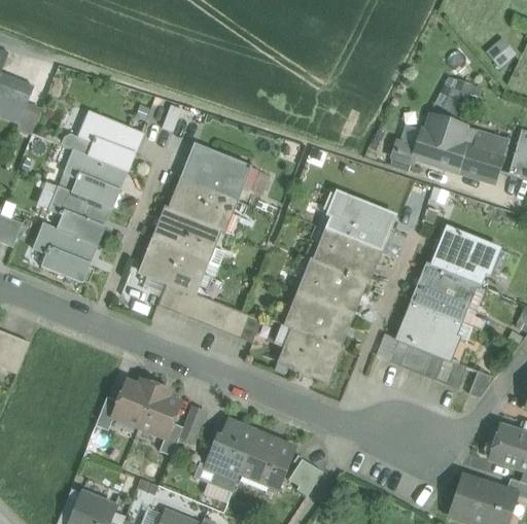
[(503,35),(487,49),(501,66),(518,51),(503,35)]
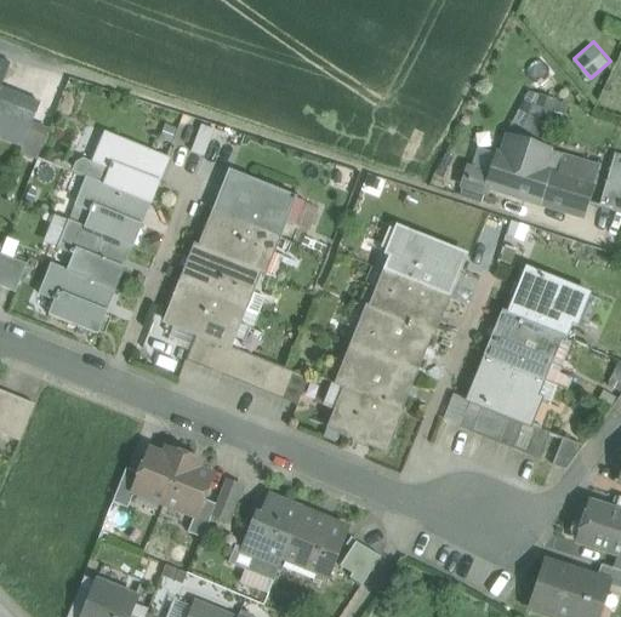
[(0,84),(9,62),(0,58),(0,136),(23,146),(32,124),(39,103),(0,86),(0,84)]
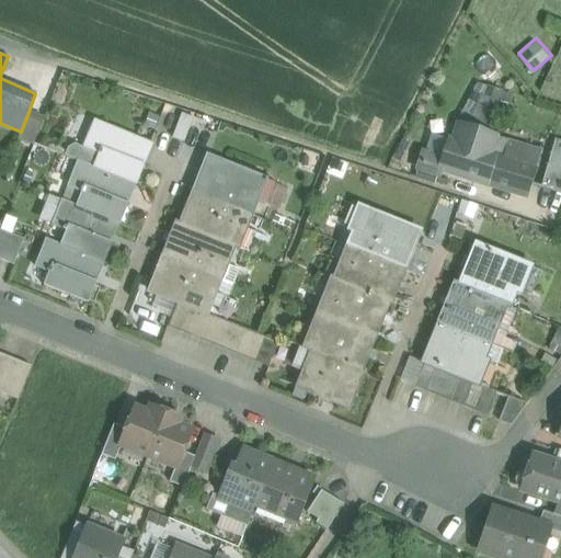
[(510,92),(479,83),(473,100),(495,106),(497,99),(507,101),(510,92)]
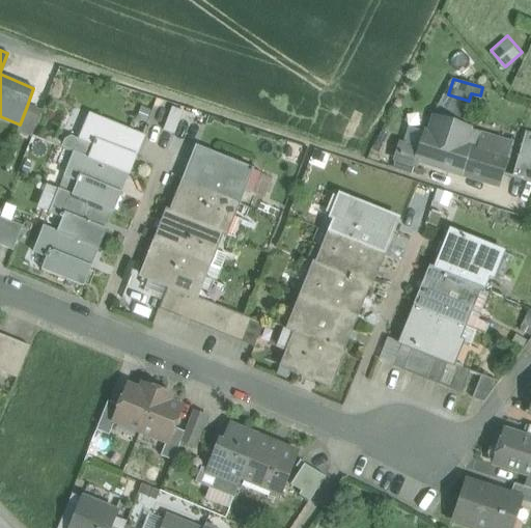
[(40,111),(27,106),(20,124),(18,130),(31,135),(40,111)]
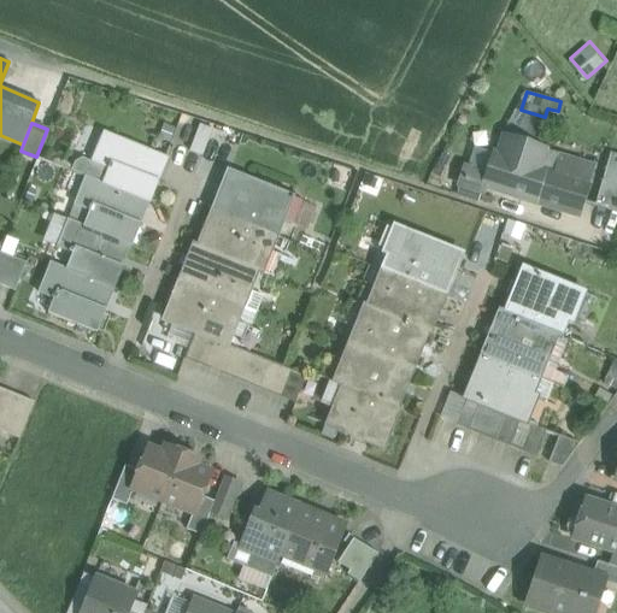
[(199,123),(189,148),(203,154),(212,128),(199,123)]
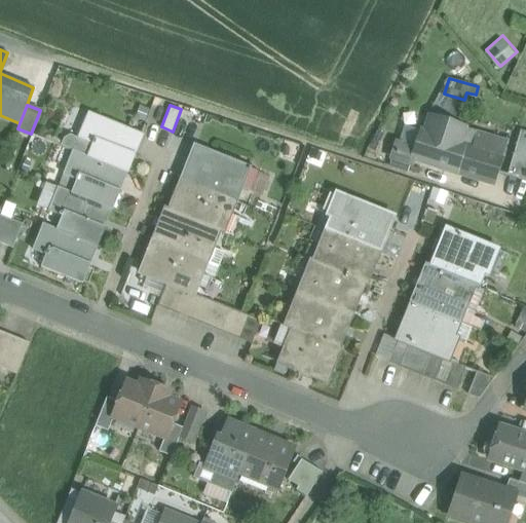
[(143,133),(88,111),(78,136),(92,142),(87,154),(73,148),(73,149),(127,171),(135,152),(143,133)]
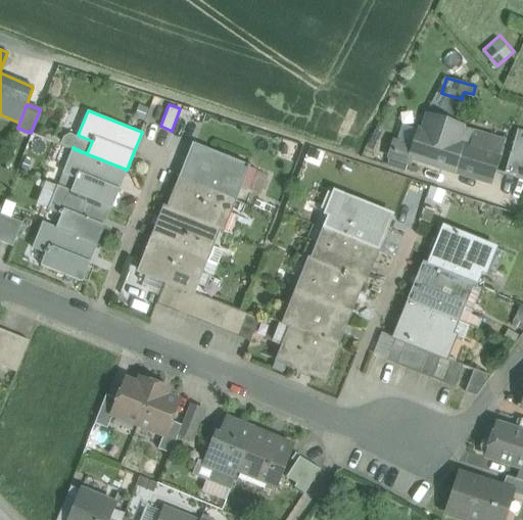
[(415,147),(395,141),(391,155),(411,162),(413,155),(455,170),(455,171),(491,182),(505,140),(462,127),(461,127),(427,115),(422,130),(421,129),(415,147)]
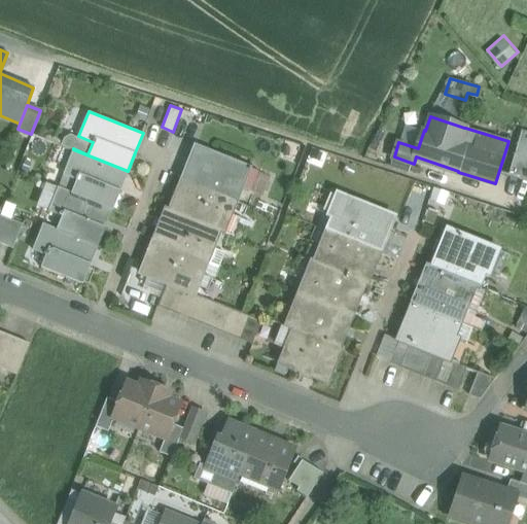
[(526,131),(521,130),(508,173),(526,178),(526,131)]
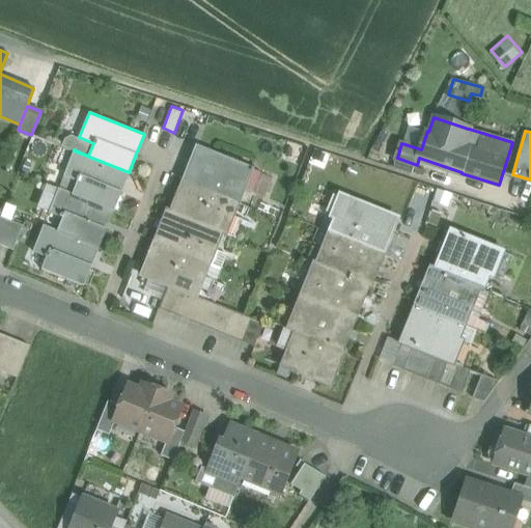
[(251,169),(197,147),(184,179),(239,201),(250,171),(252,172),(253,169),(251,168),(251,169)]
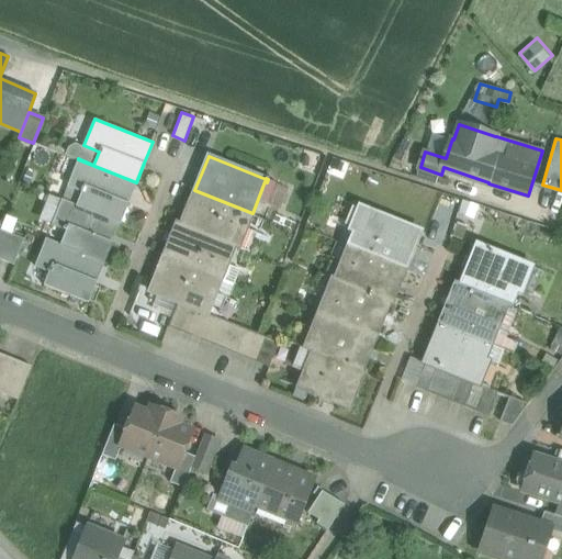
[(136,182),(78,159),(67,185),(81,190),(76,203),(76,204),(120,222),(136,182)]
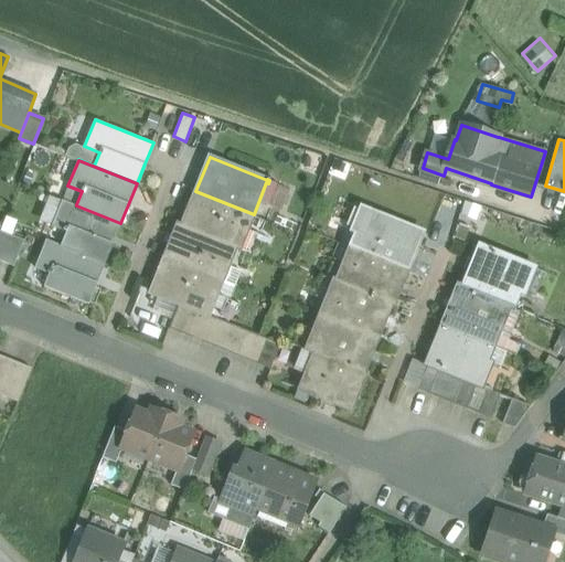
[(254,214),(195,191),(182,223),(182,224),(235,246),(240,248),(254,214)]
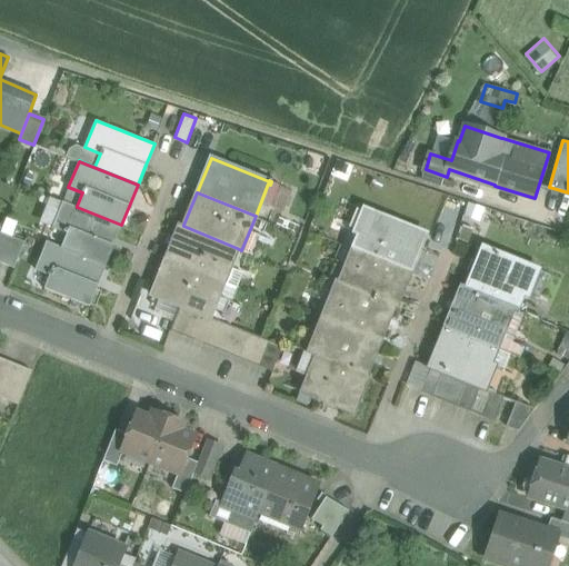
[(465,211),(480,217),(485,205),(469,199),(465,211)]
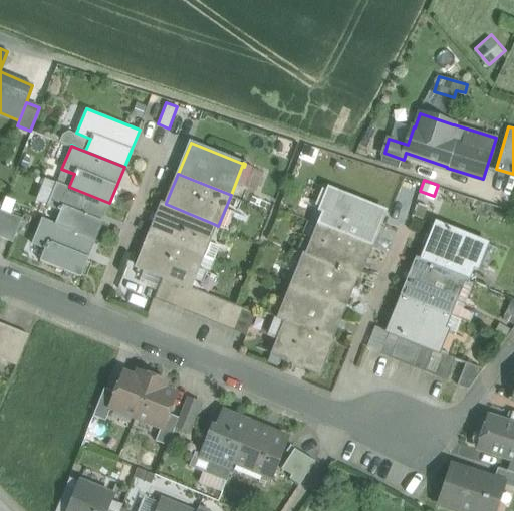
[(109,203),(69,187),(69,186),(56,181),(46,204),(60,209),(54,222),(94,239),(109,203)]
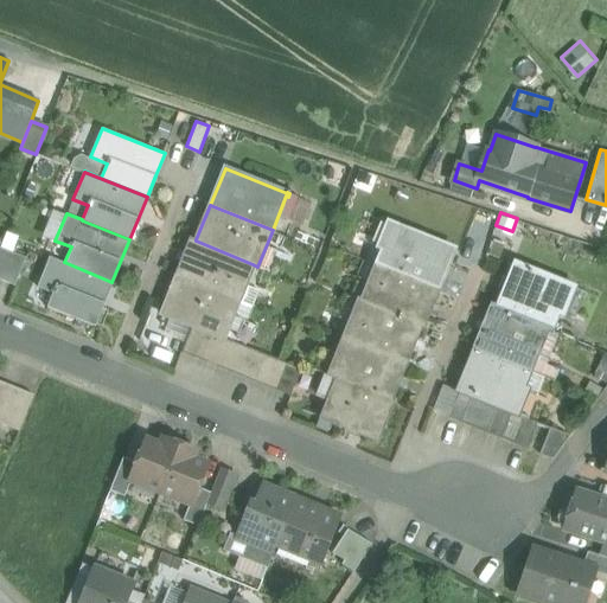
[(454,248),(379,218),(370,243),(383,249),(377,263),(439,288),(454,248)]
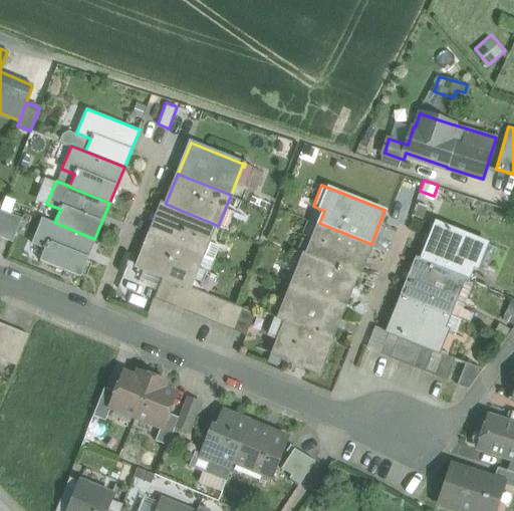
[(414,212),(425,216),(431,196),(420,193),(414,212)]
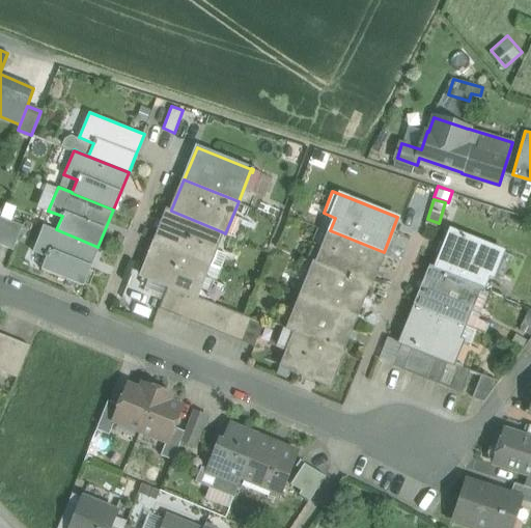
[(221,231),(171,211),(171,210),(168,209),(155,241),(208,262),(220,267),(225,254),(214,249),(221,231)]
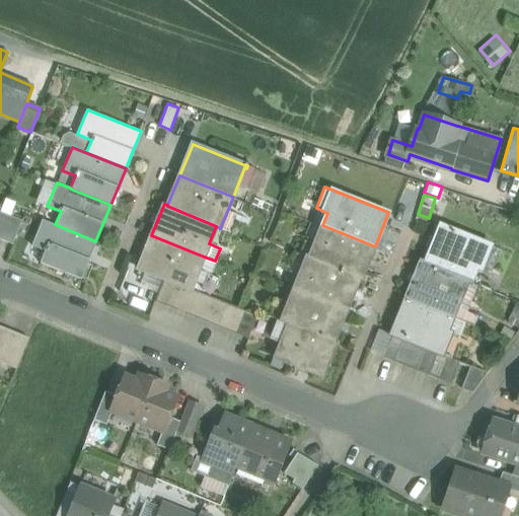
[(0,210),(0,235),(9,214),(0,210)]
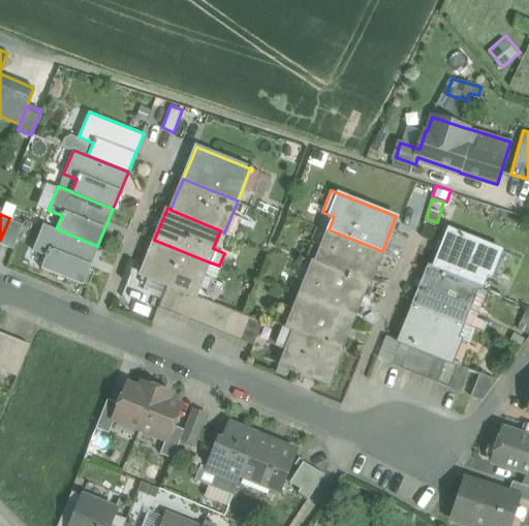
[(22,223),(9,218),(0,240),(0,242),(12,247),(22,223)]
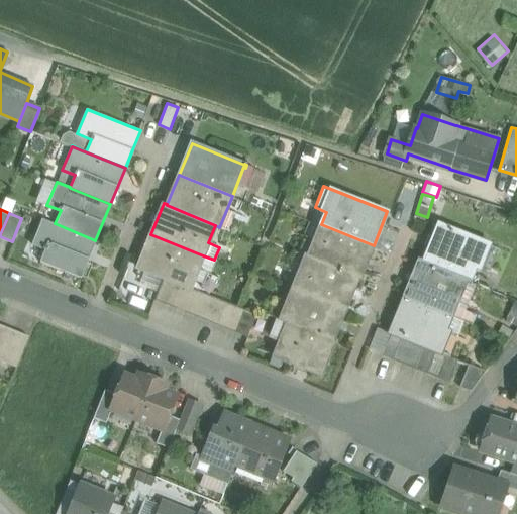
[(95,240),(55,223),(41,218),(32,242),(44,247),(39,260),(81,276),(95,240)]
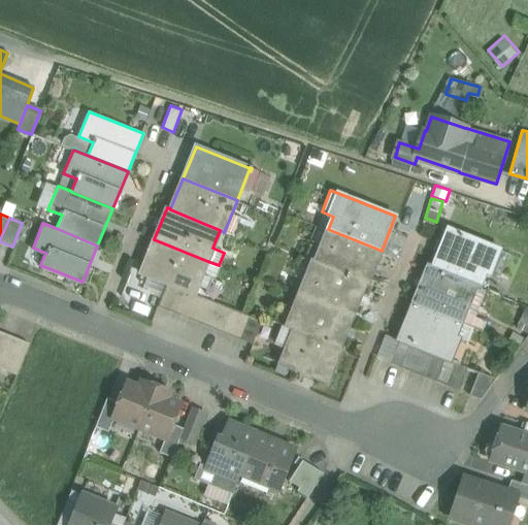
[(494,245),(449,228),(433,267),(433,268),(475,286),(480,288),(487,269),(485,268),(494,245)]
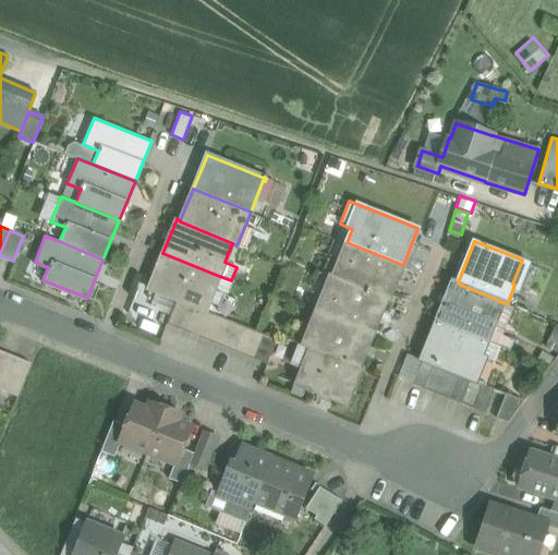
[(403,265),(347,242),(332,276),(386,298),(386,299),(389,300),(403,265)]
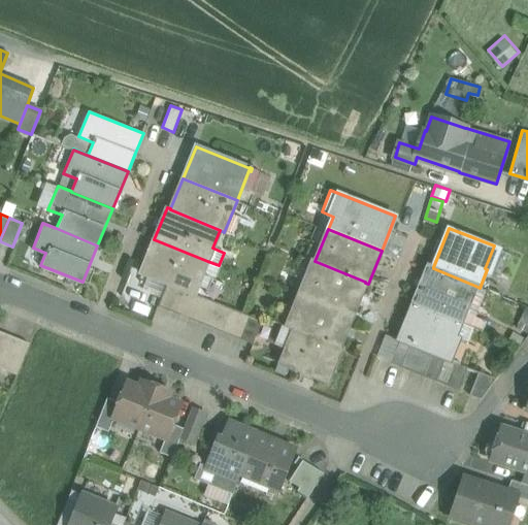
[(207,261),(154,239),(140,272),(167,283),(167,282),(178,287),(189,291),(194,293),(207,261)]
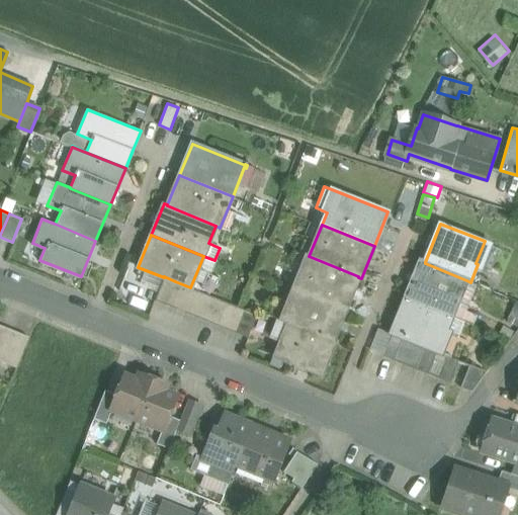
[(358,276),(309,256),(307,255),(293,287),(346,308),(358,277),(358,276)]
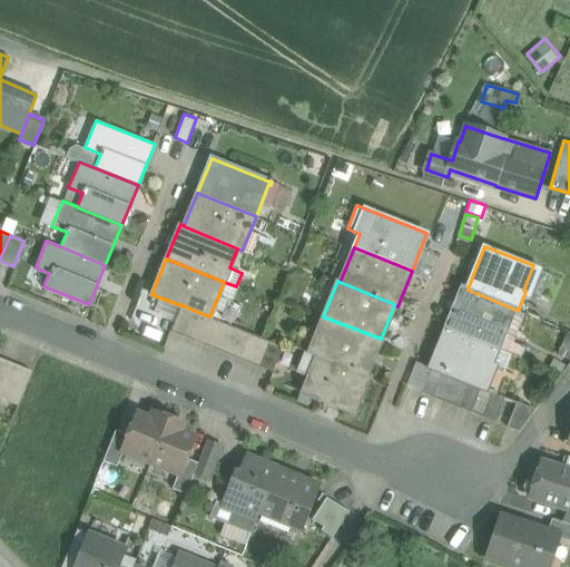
[(513,309),(468,290),(468,289),(462,286),(445,326),(498,348),(505,329),(502,328),(510,309),(512,310),(513,309)]
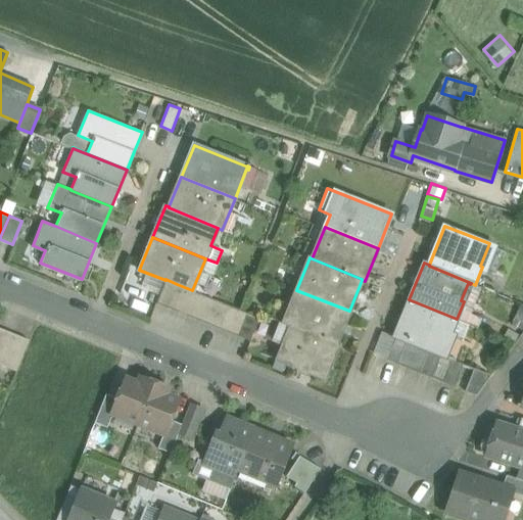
[(177,284),(165,279),(165,280),(156,301),(168,306),(177,284)]
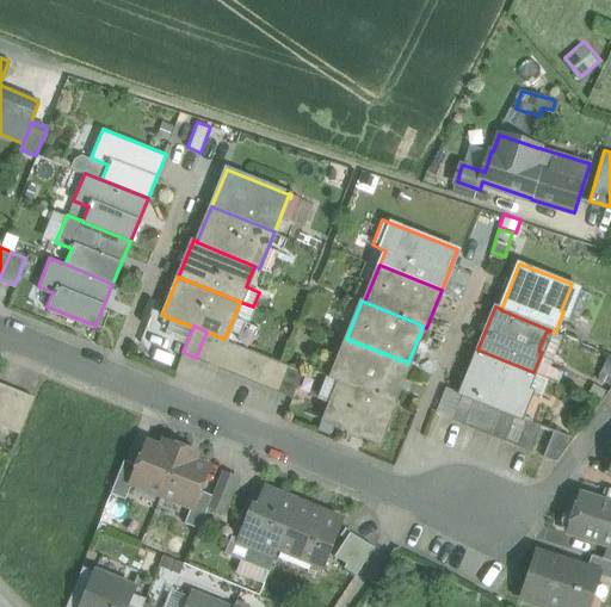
[(218,336),(207,332),(196,358),(208,363),(218,336)]
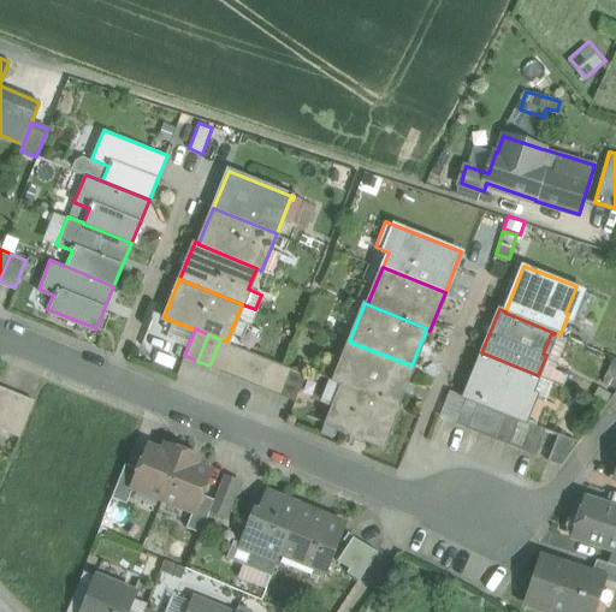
[(226,342),(220,339),(209,366),(221,370),(232,344),(226,342)]
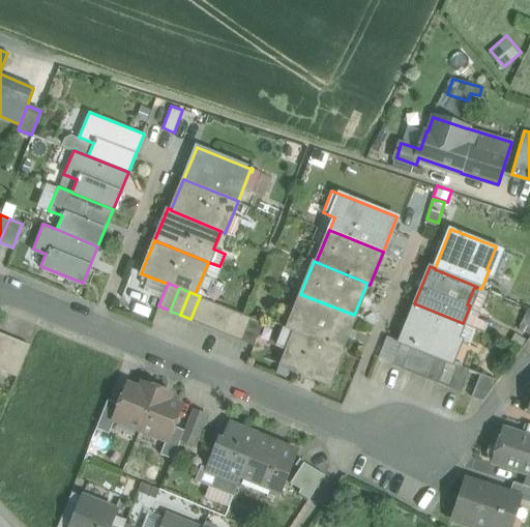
[(354,315),(300,294),(288,327),(295,330),(295,329),(341,348),(342,347),(354,315)]
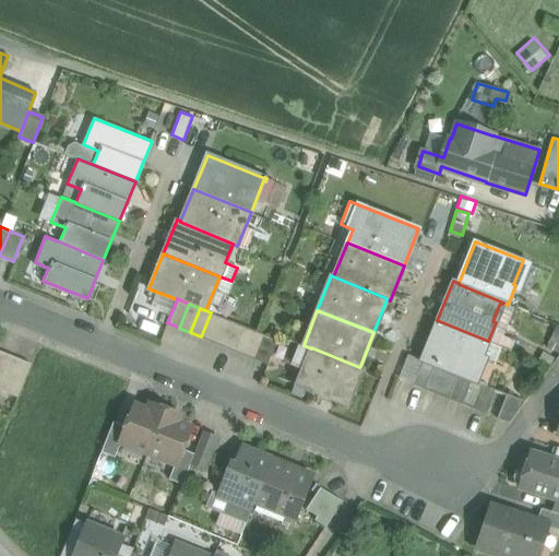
[(211,312),(201,336),(212,341),(222,317),(211,312)]
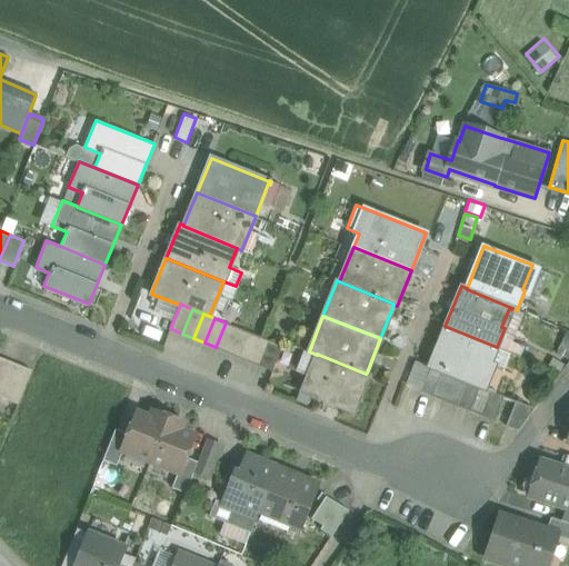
[(226,323),(216,347),(227,351),(237,327),(226,323)]
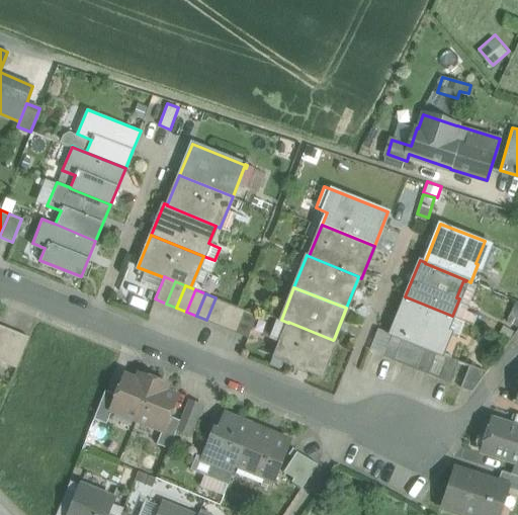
[(452,316),(405,296),(391,332),(424,346),(447,355),(452,357),(453,354),(437,348),(444,330),(445,331),(452,316)]
